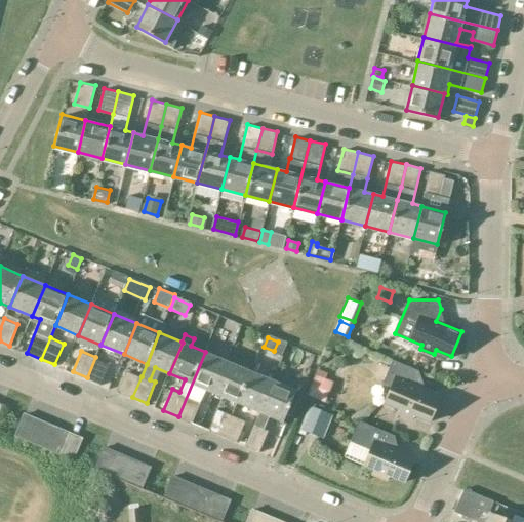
[(215,392),(228,361),(205,352),(178,416),(192,422),(206,389),(215,392)]
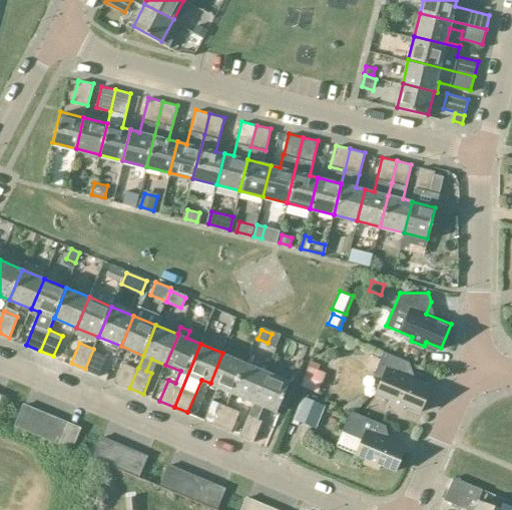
[(107,355),(93,349),(85,369),(98,375),(107,355)]
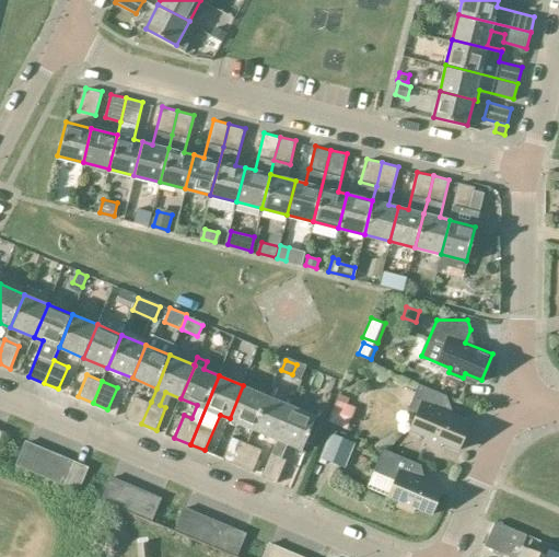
[(440,445),(442,441),(458,448),(470,419),(441,407),(446,394),(419,382),(409,407),(418,412),(411,428),(428,434),(426,440),(440,445)]
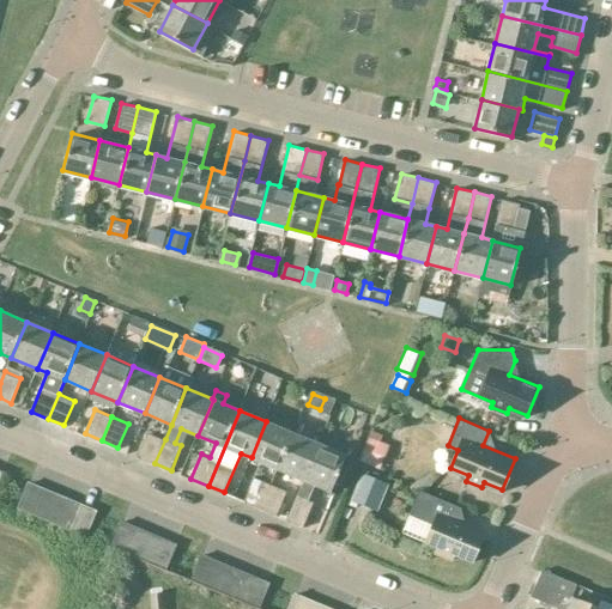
[(252,457),(278,469),(294,432),(266,421),(252,457)]
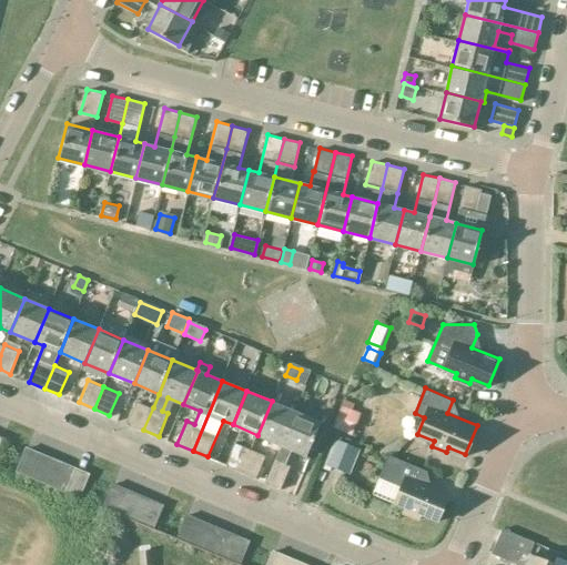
[(137,401),(128,423),(143,430),(153,407),(137,401)]
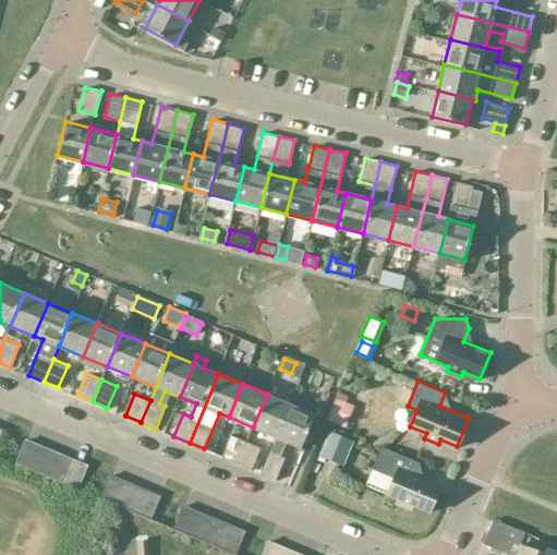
[(253,427),(276,437),(277,437),(291,405),(267,394),(253,427)]
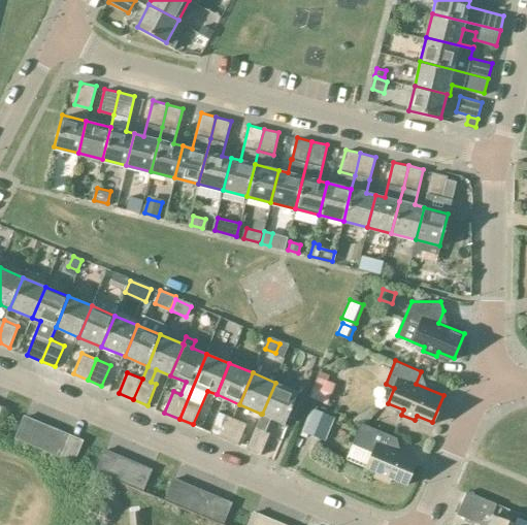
[(318,375),(310,395),(324,400),(331,382),(318,375)]
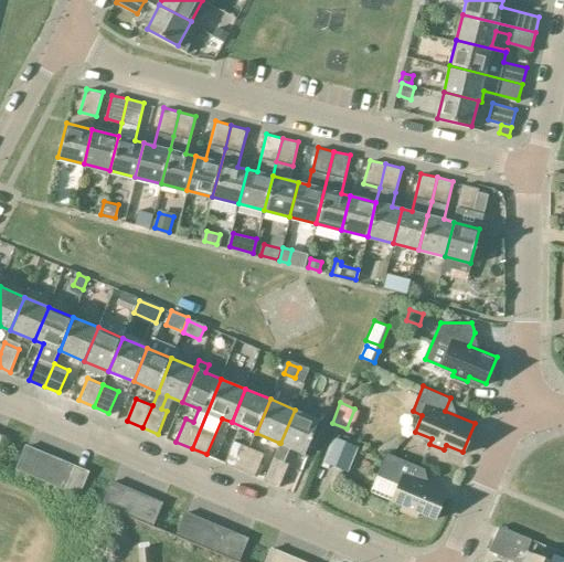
[(306,453),(319,420),(295,410),(280,443),(279,443),(265,478),(280,485),(289,463),(285,460),(290,446),(306,453)]
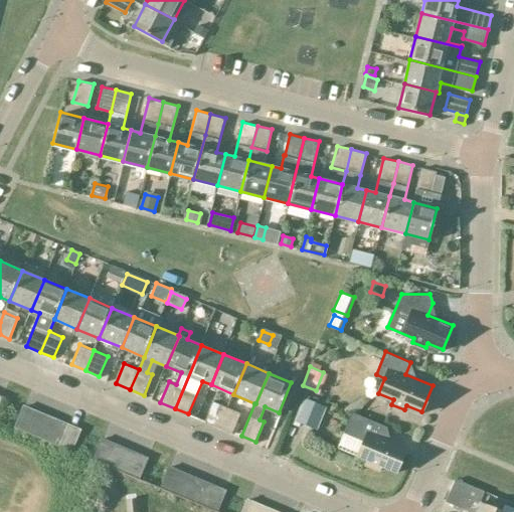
[(326,405),(305,397),(296,419),(316,429),(326,405)]
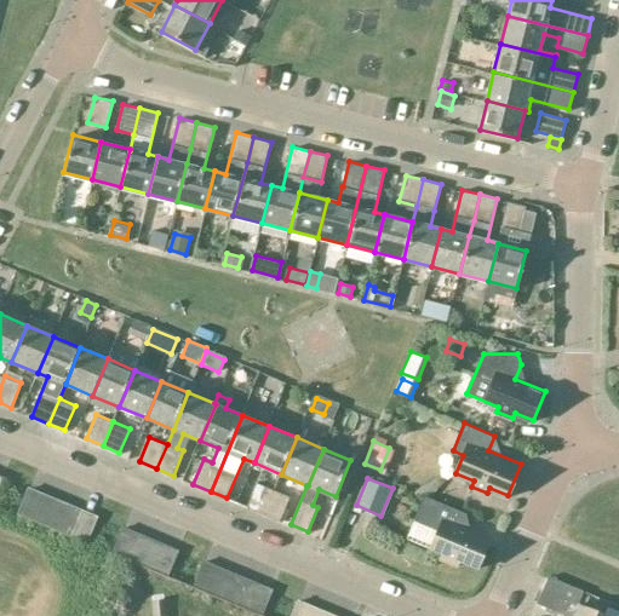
[(247,506),(264,513),(275,489),(258,482),(247,506)]
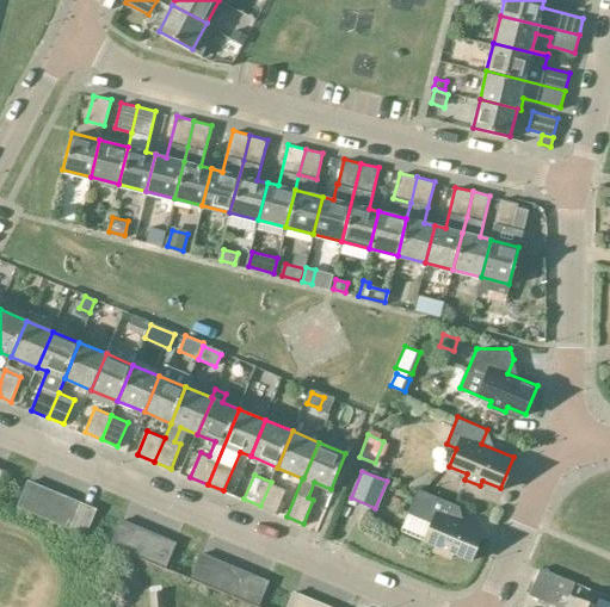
[(43,485),(29,479),(18,506),(32,512),(43,485)]
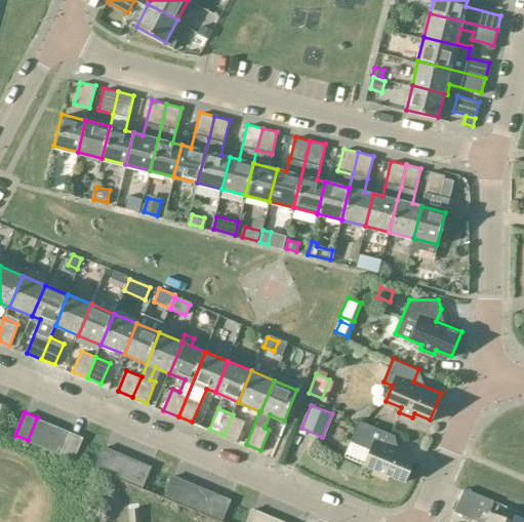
[(233,414),(224,435),(238,441),(246,420),(233,414)]
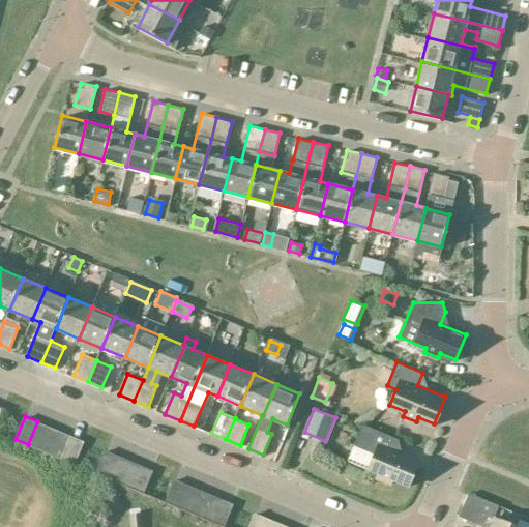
[(28,444),(39,448),(49,427),(37,421),(28,444)]
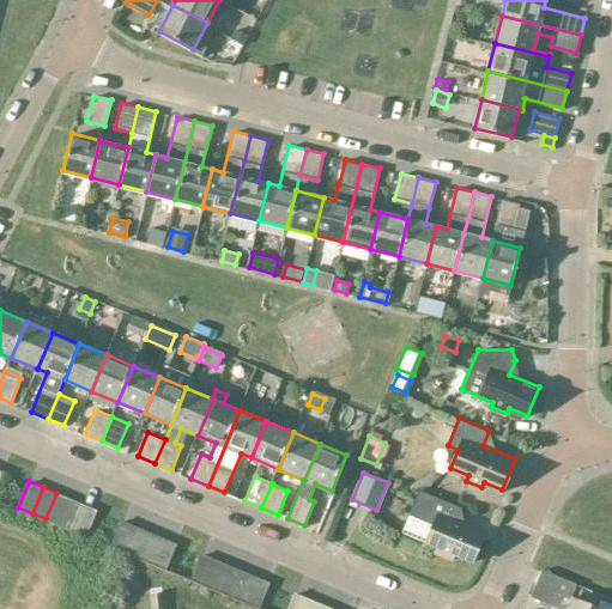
[(420,489),(403,531),(438,546),(436,552),(452,558),(454,553),(472,560),(484,531),(455,519),(461,506),(420,489)]
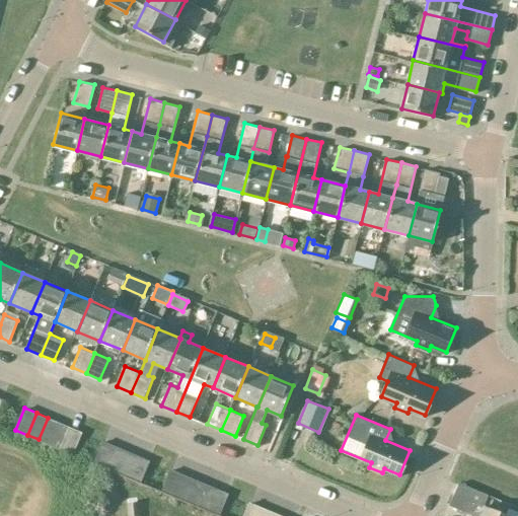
[(48,418),(39,439),(50,444),(59,422),(48,418)]
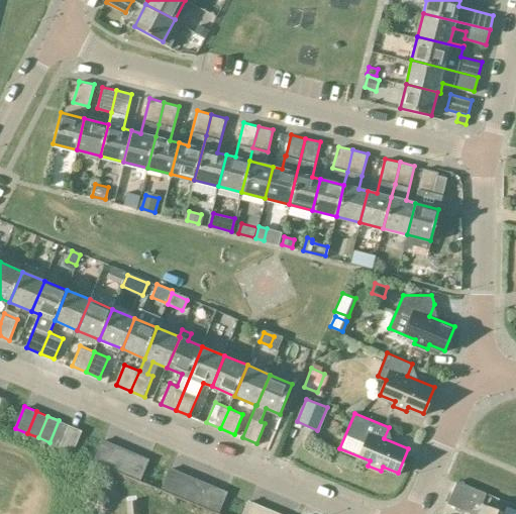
[(49,442),(61,447),(70,425),(59,420),(49,442)]
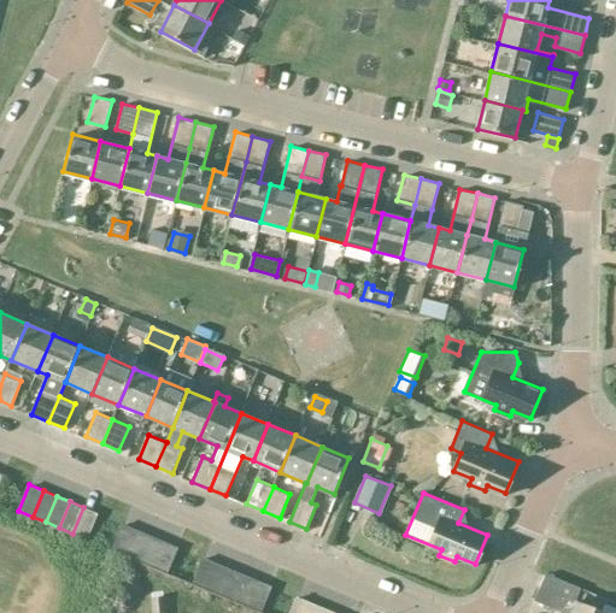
[(87,538),(97,513),(83,507),(72,534),(87,538)]
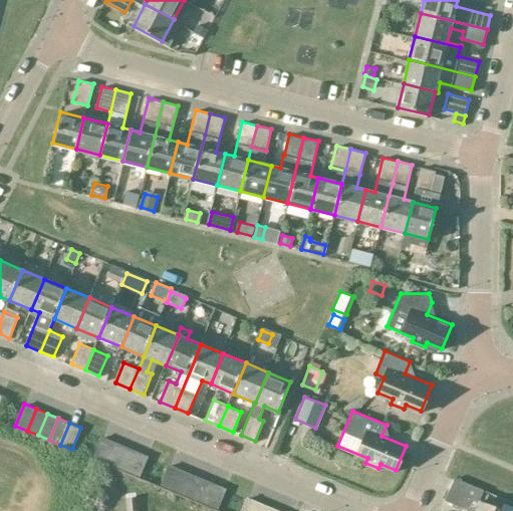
[(93,458),(104,463),(113,442),(102,437),(93,458)]
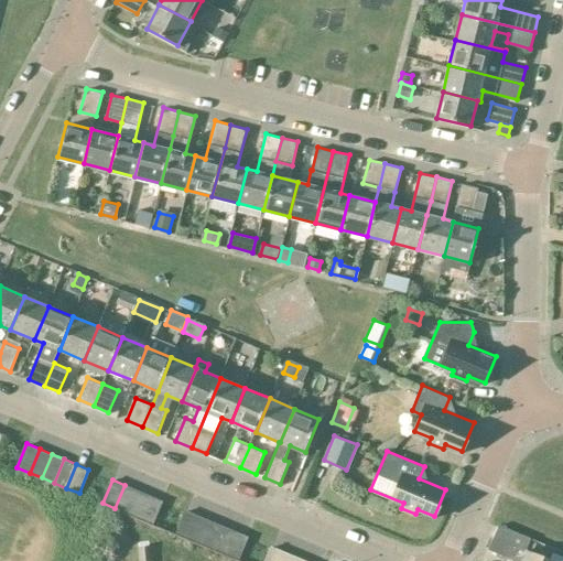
[(138,491),(125,485),(115,508),(128,514),(138,491)]
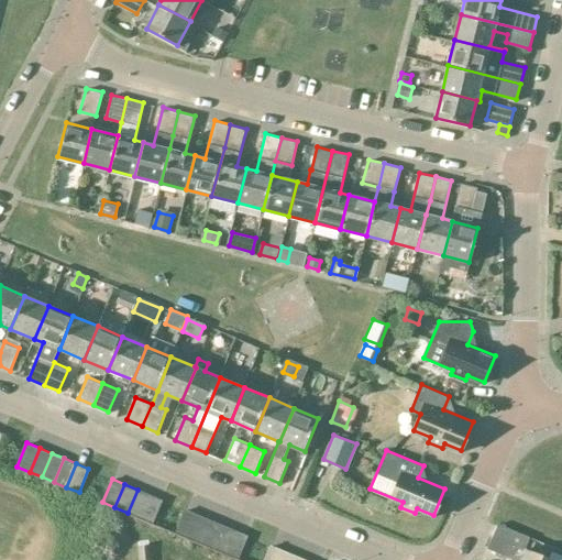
[(128,513),(140,517),(150,495),(138,490),(128,513)]
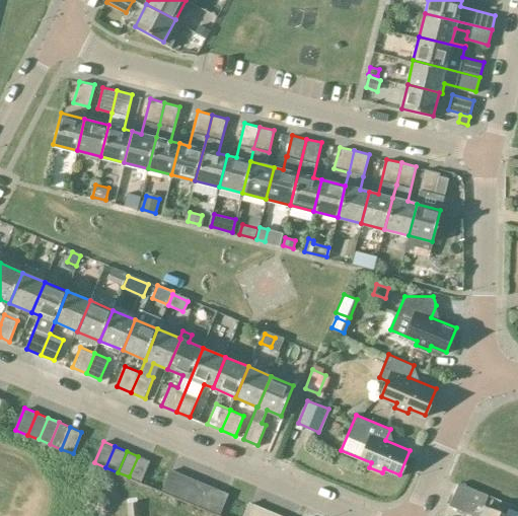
[(141,482),(150,460),(138,456),(129,476),(141,482)]
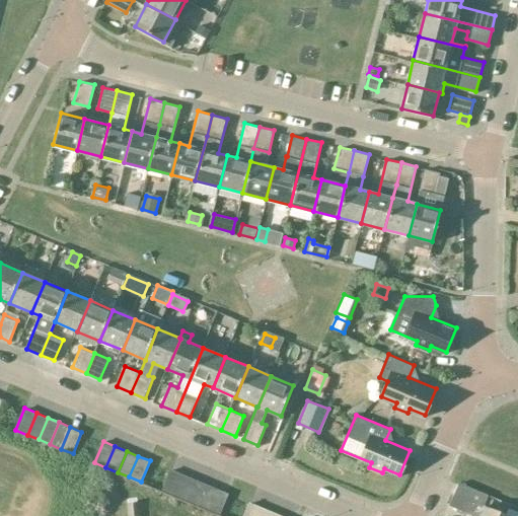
[(173,496),(182,473),(171,469),(162,491),(173,496)]
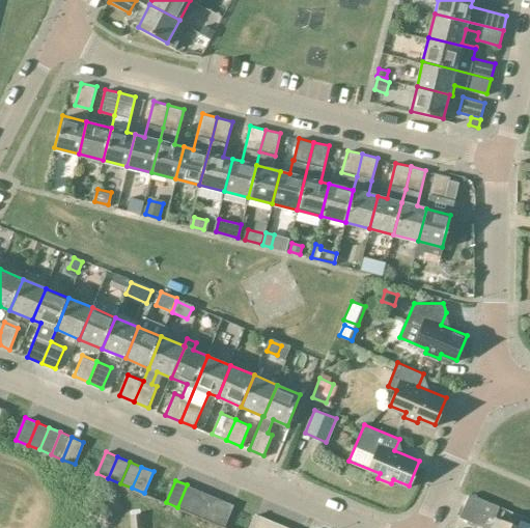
[(177,507),(189,511),(198,490),(187,484),(177,507)]
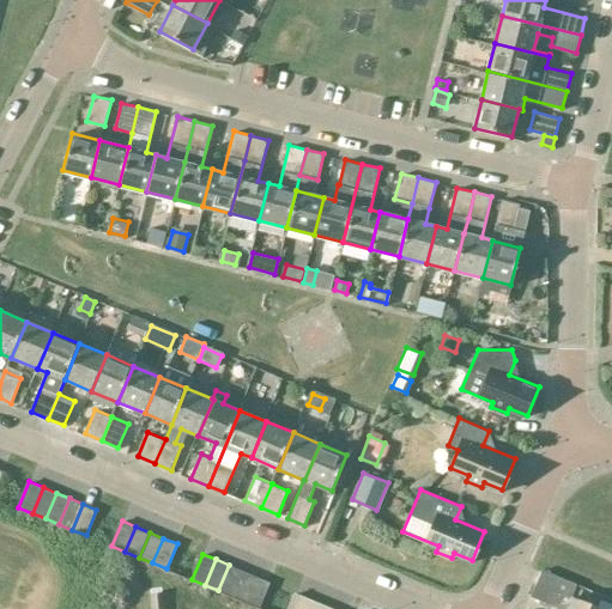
[(242,571),(229,565),(218,590),(232,596),(242,571)]
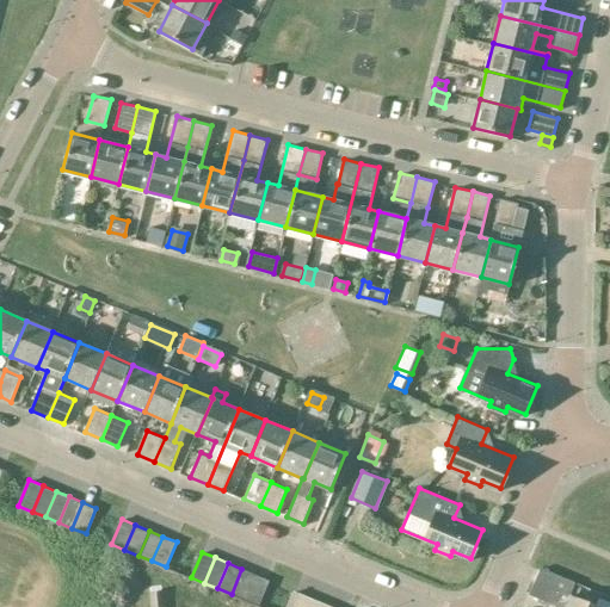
[(538,567),(528,592),(564,606),(609,606),(609,600),(601,596),(597,606),(570,594),(574,581),(538,567)]
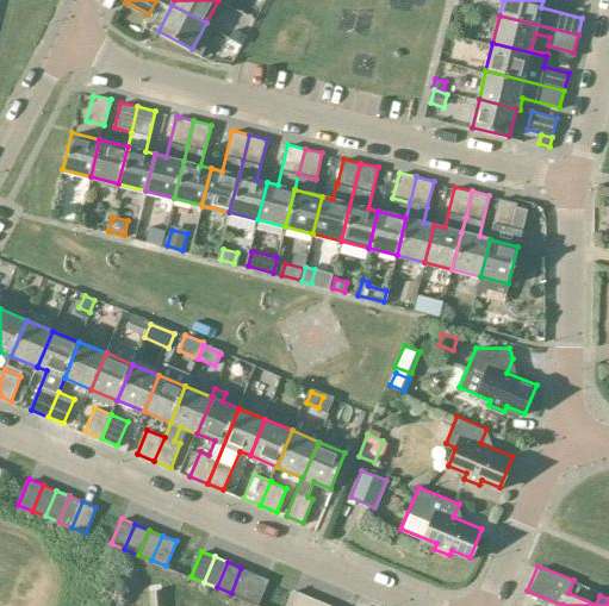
[(231,593),(244,599),(254,573),(241,568),(231,593)]
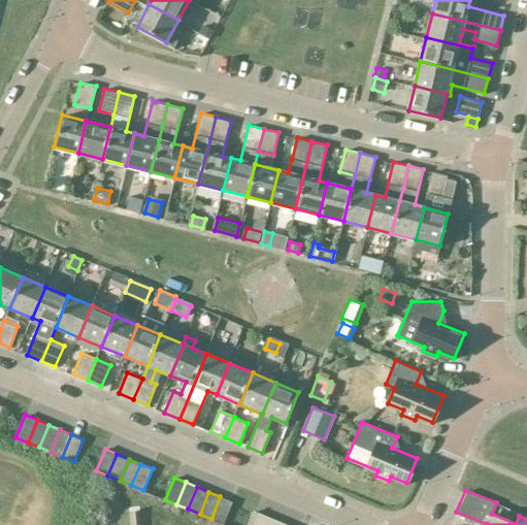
[(220,496),(211,519),(223,523),(231,501),(220,496)]
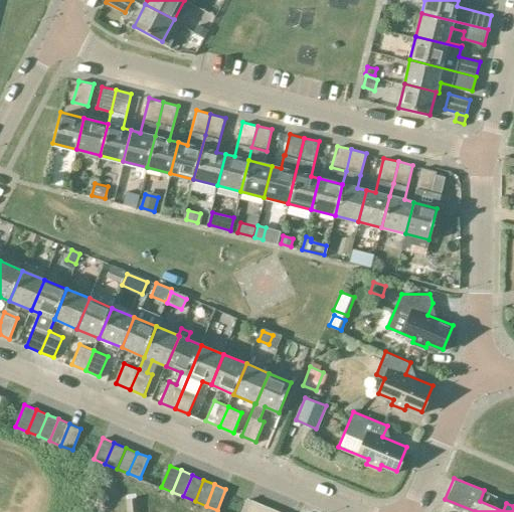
[(127,511),(138,511),(138,497),(127,498),(127,511)]
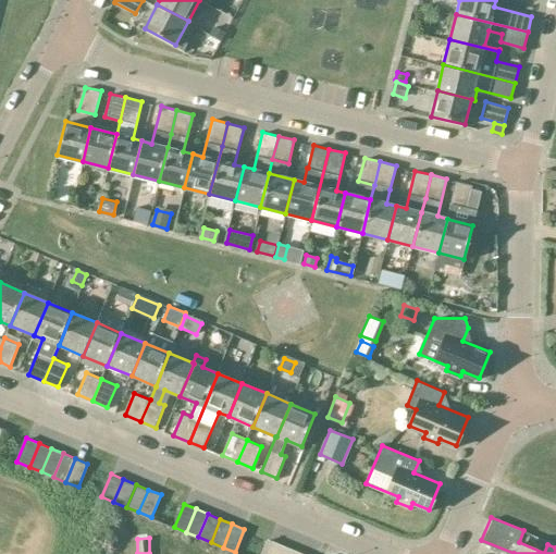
[(276,553),(282,544),(269,539),(262,553),(276,553)]
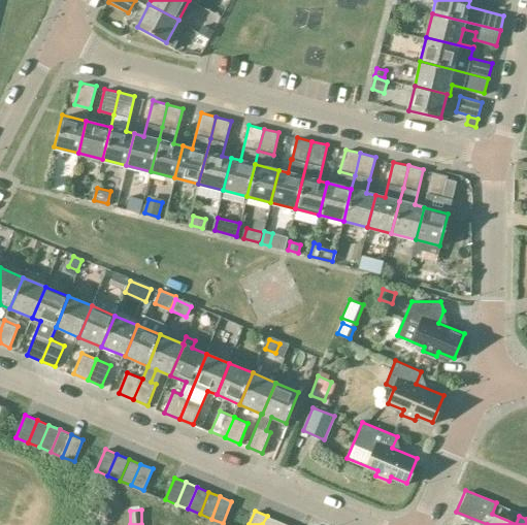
[(262,524),(276,524),(278,520),(267,516),(262,524)]
